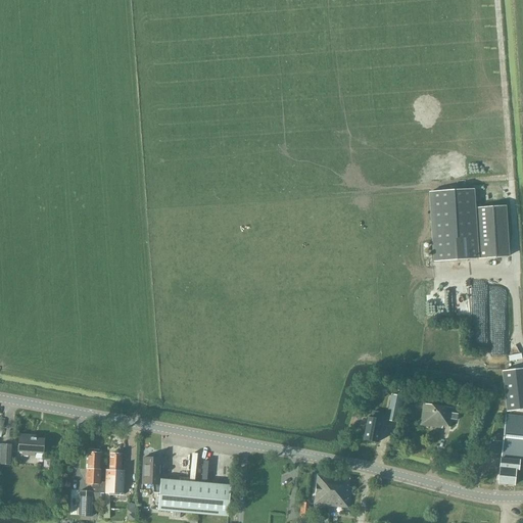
[(435,262),(471,259),(474,259),(471,208),(473,207),(472,189),(430,192),(435,262)]
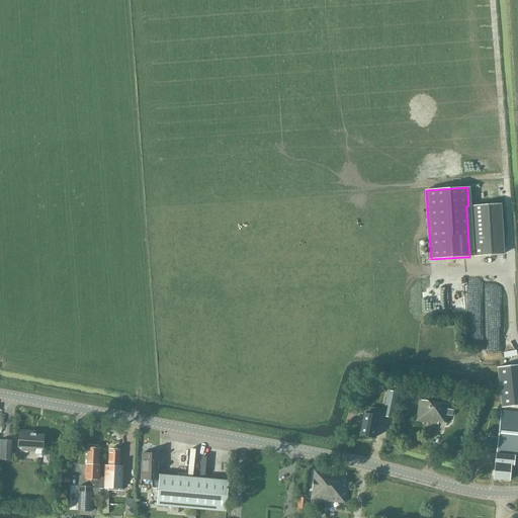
[(466,206),(469,257),(505,255),(501,203),(468,205),(466,206)]
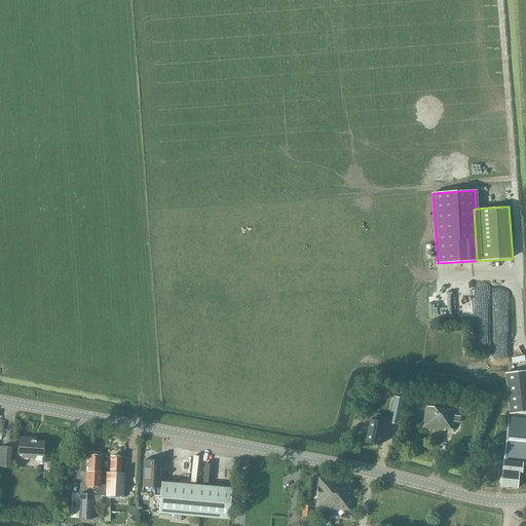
[(446,291),(446,301),(455,301),(455,291),(446,291)]
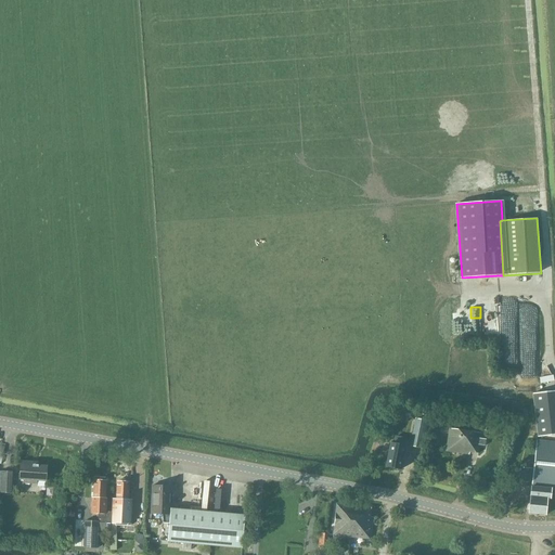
[(504,331),(505,345),(519,344),(519,330),(504,331)]
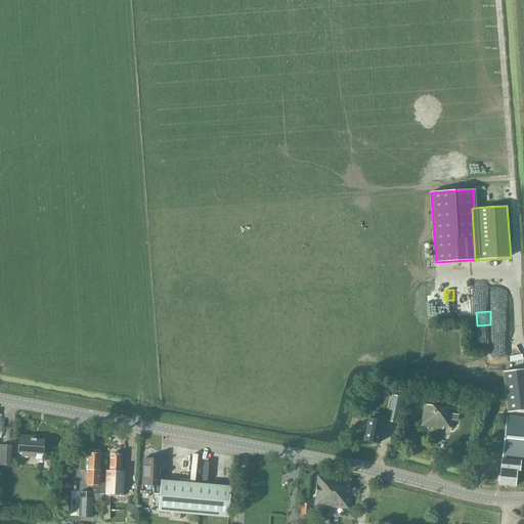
[(483,340),(492,339),(490,330),(482,331),(483,340)]
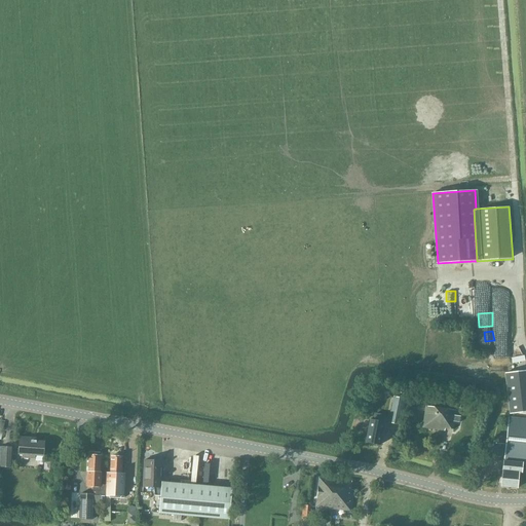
[(509,417),(525,415),(525,374),(503,377),(509,417)]
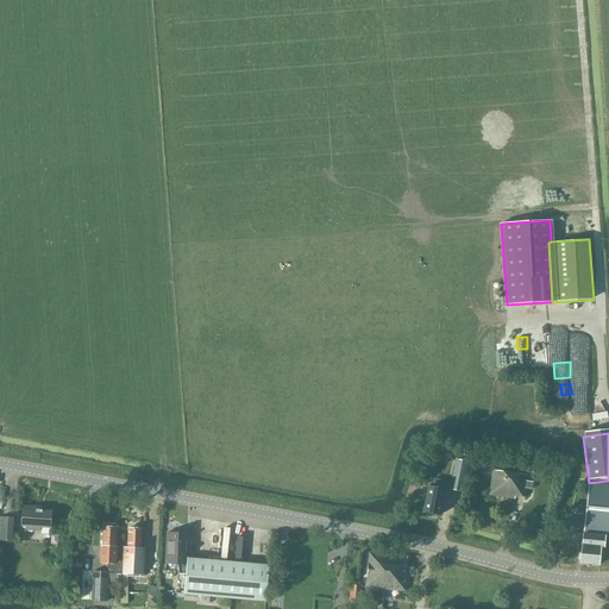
[(456,459),(450,490),(464,493),(470,462),(456,459)]
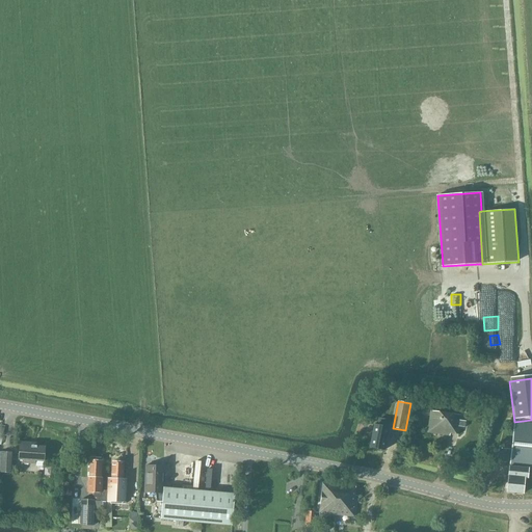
[(457,411),(467,413),(468,404),(458,403),(457,411)]
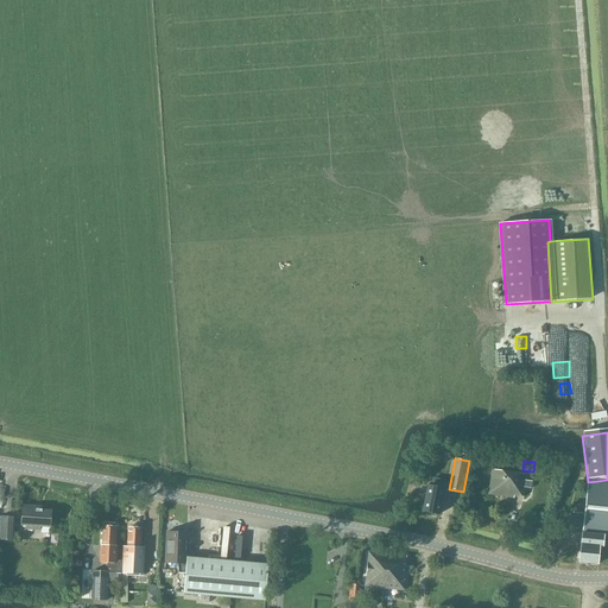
[(500,495),(500,496),(524,500),(527,476),(493,470),(489,493),(500,495)]
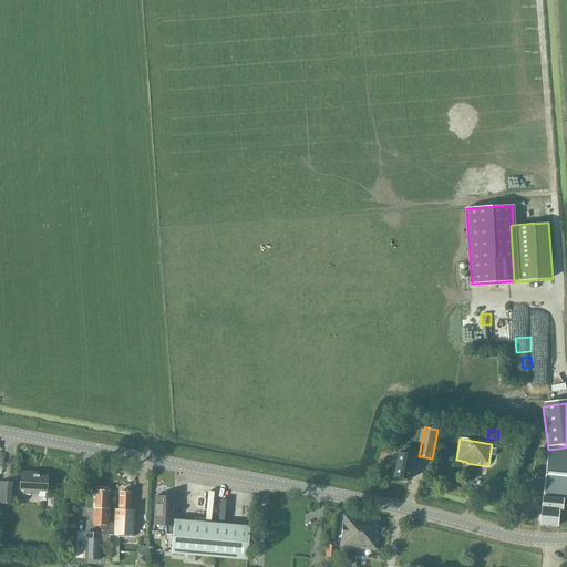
[(395,454),(392,478),(406,481),(411,456),(406,456),(408,449),(401,447),(400,455),(395,454)]
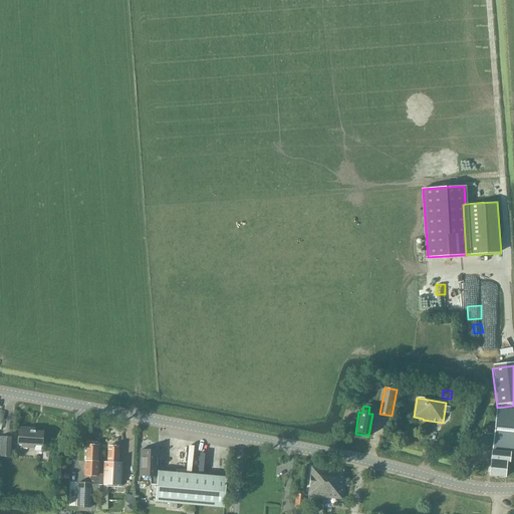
[(485,434),(483,446),(493,447),(490,476),(505,477),(506,462),(509,462),(510,453),(513,453),(513,409),(497,408),(494,435),(485,434)]
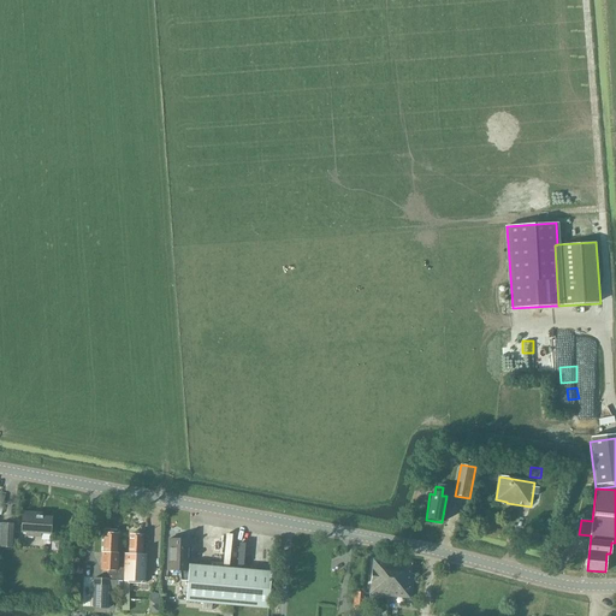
[(22,513),(21,533),(25,533),(25,537),(33,537),(33,534),(40,534),(51,534),(51,517),(42,517),(34,516),(34,513),(22,513)]
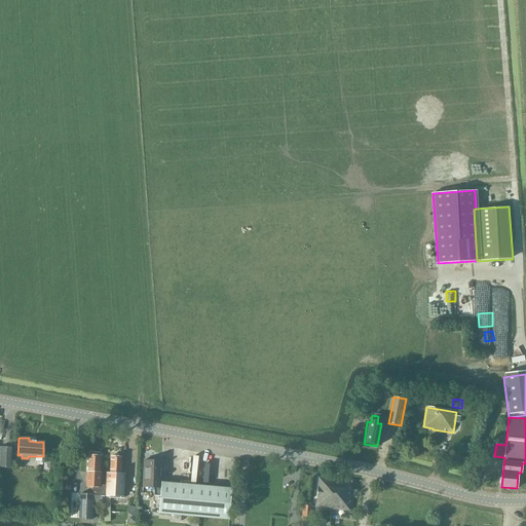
[(0,466),(10,467),(11,447),(0,446),(0,466)]
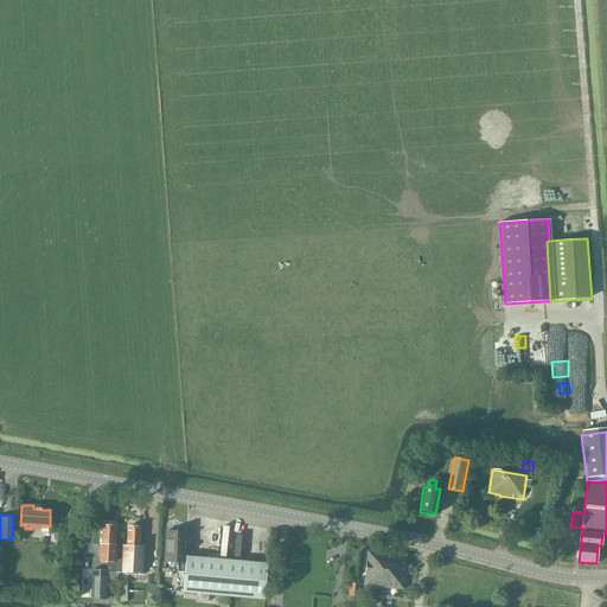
[(98,544),(98,563),(107,563),(107,570),(107,573),(120,573),(121,573),(121,561),(115,560),(116,545),(114,545),(115,526),(101,525),(101,544),(98,544)]
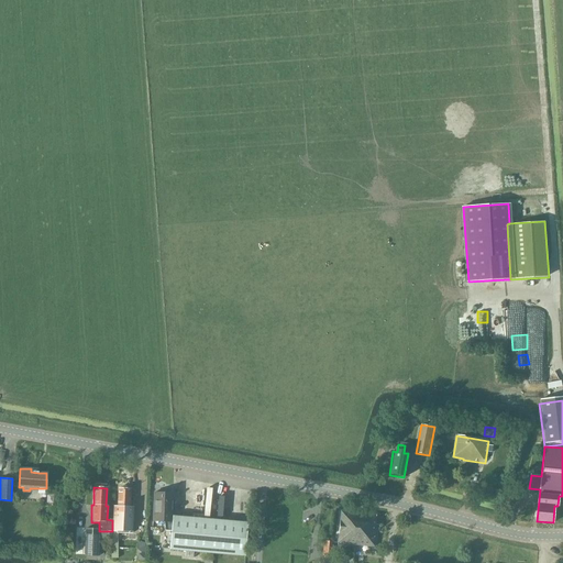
[(112,520),(112,531),(117,531),(117,533),(118,533),(132,533),(133,507),(129,507),(130,489),(118,489),(118,506),(113,506),(112,520)]
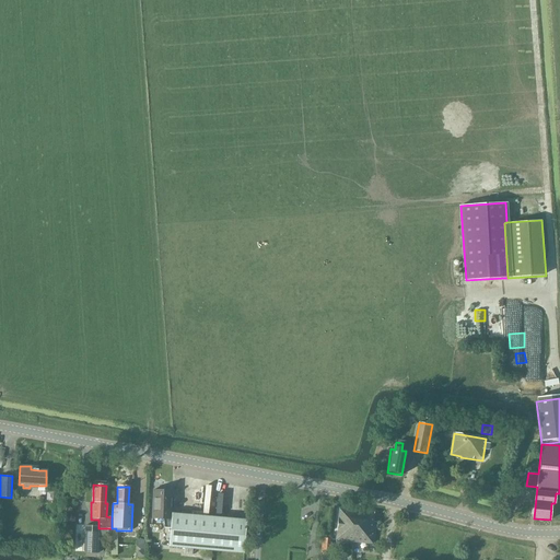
[(170,529),(171,492),(163,491),(161,490),(160,490),(158,490),(156,490),(155,491),(152,491),(152,506),(153,506),(153,511),(151,511),(151,520),(156,520),(156,517),(163,518),(163,520),(164,528),(170,529)]
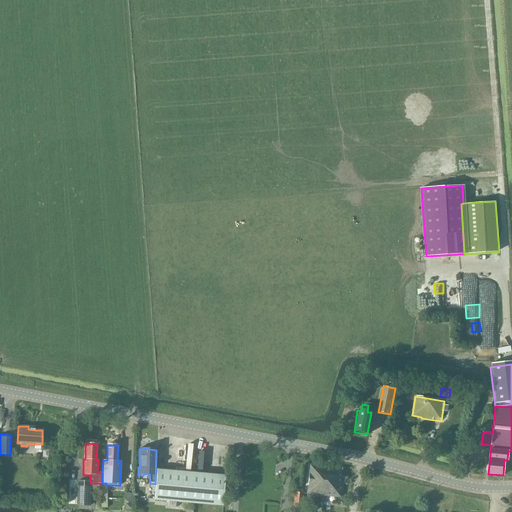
[(310,465),(307,494),(323,496),(340,498),(343,477),(341,477),(342,469),(327,467),(310,465)]
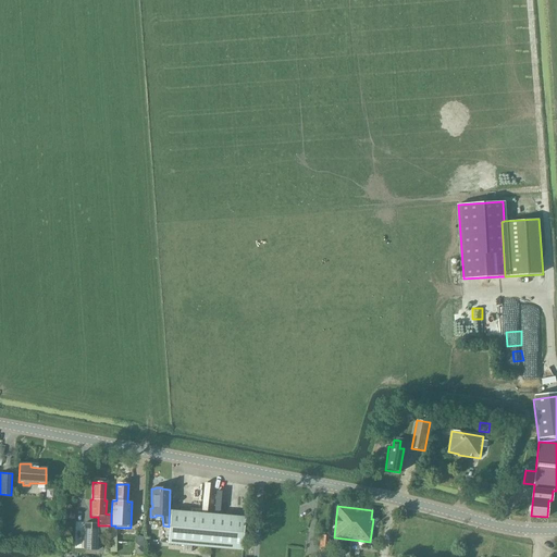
[(245,517),(170,511),(168,545),(243,551),(245,517)]
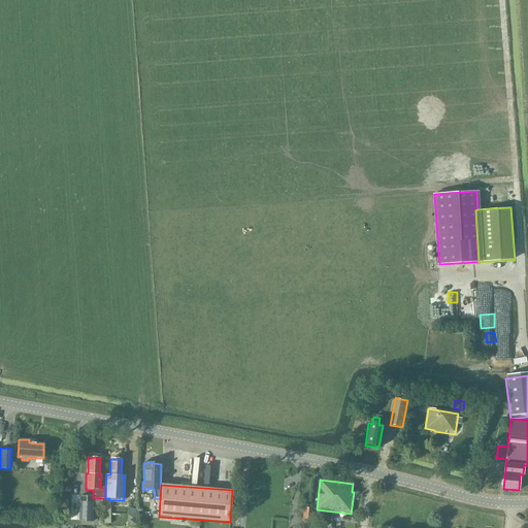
[(93,498),(93,496),(80,496),(79,522),(92,522),(93,498)]
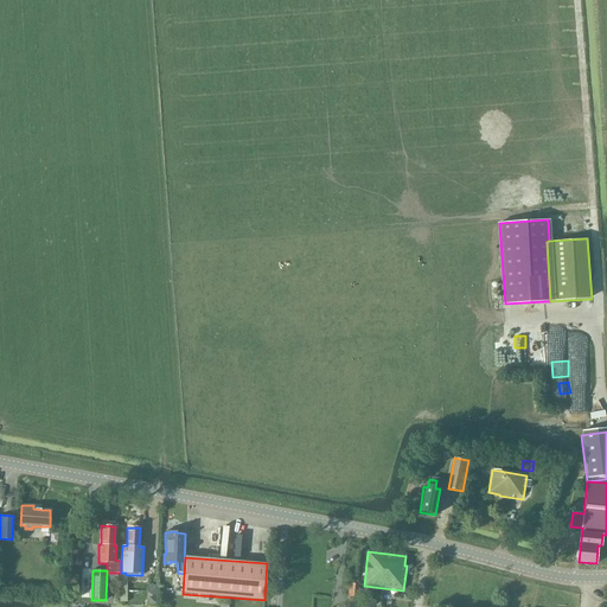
[(153,576),(152,586),(159,587),(161,577),(153,576)]
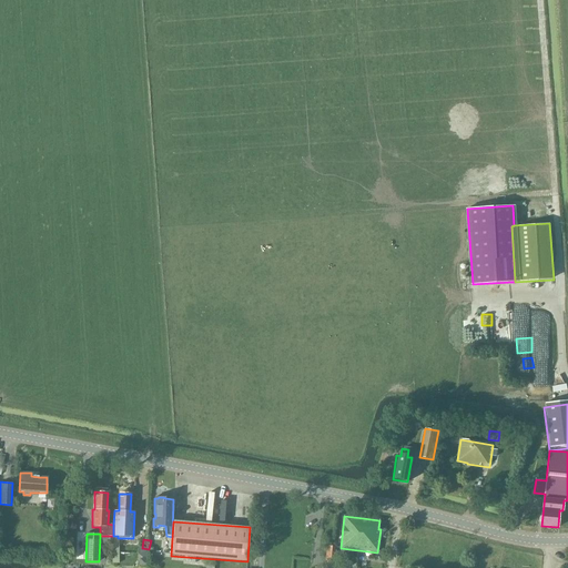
[(389,567),(391,558),(381,558),(379,567),(389,567)]
